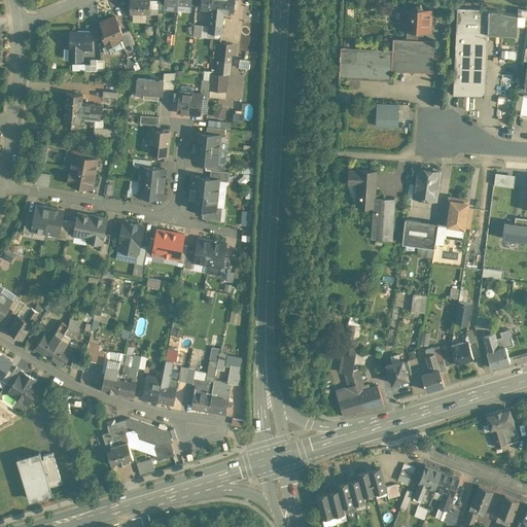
[(130,0),(131,13),(150,13),(149,0),(130,0)]
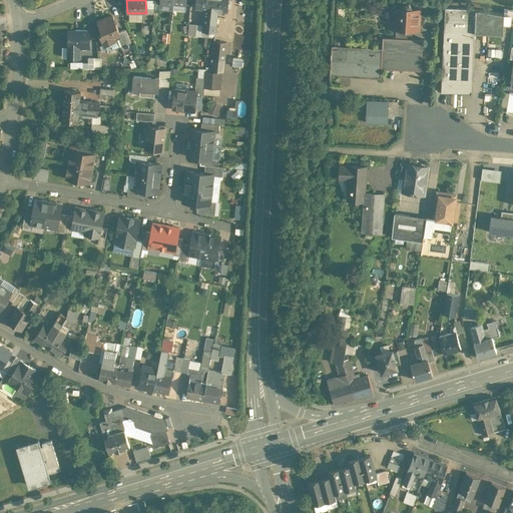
[(155,0),(145,0),(146,13),(154,13),(155,3),(155,0)]
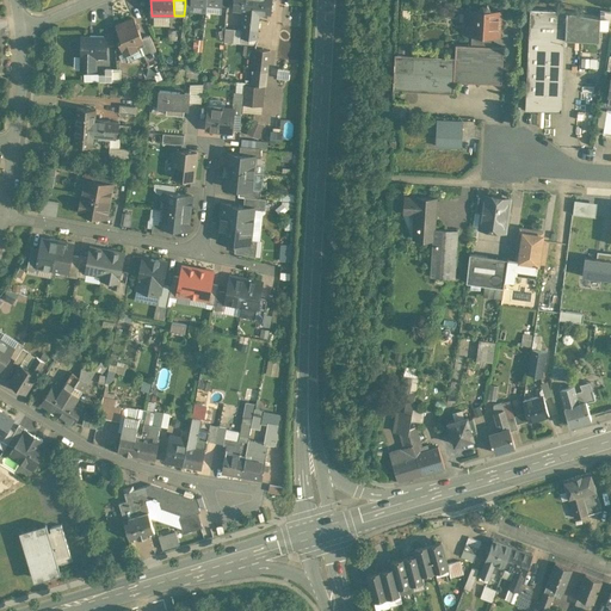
[(253,0),(234,0),(234,10),(245,11),(242,30),(241,36),(250,37),(253,0)]
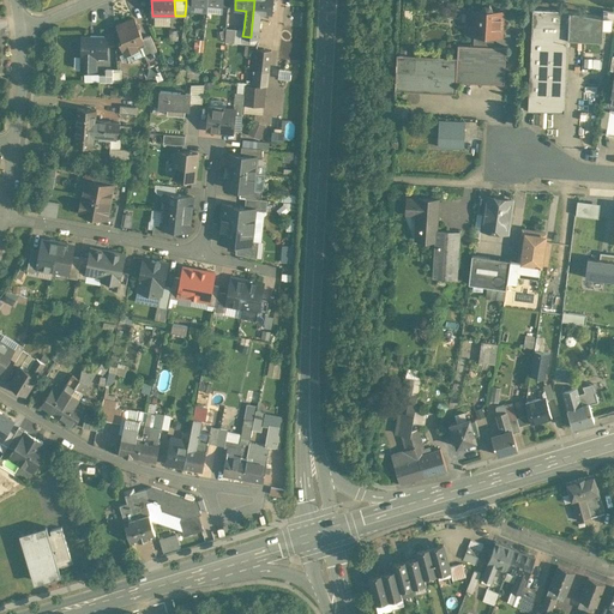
[(272,0),(254,0),(251,37),(250,43),(258,44),(262,12),(272,13),(272,0)]
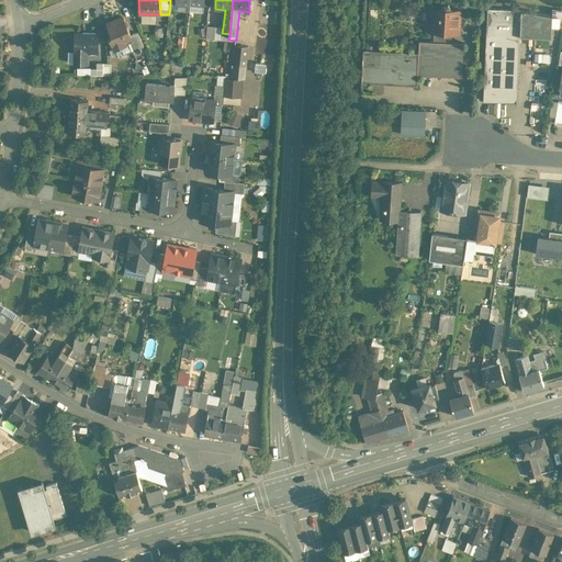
[(441,9),(428,8),(428,23),(435,23),(434,32),(452,33),(452,25),(459,25),(460,10),(451,9),(451,8),(448,4),(444,4),(441,7),(441,9)]
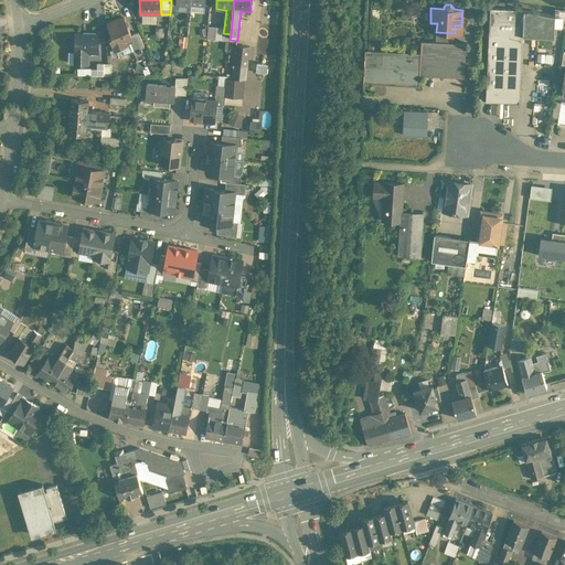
[(524,10),(490,8),(486,102),(519,103),(522,35),(524,10)]
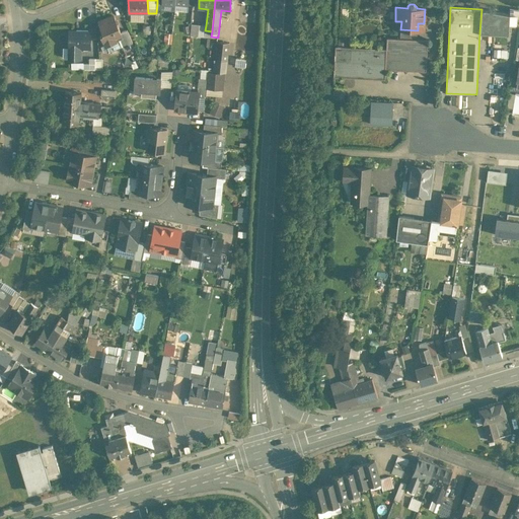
[(518,8),(510,8),(510,14),(510,24),(518,24),(518,8)]
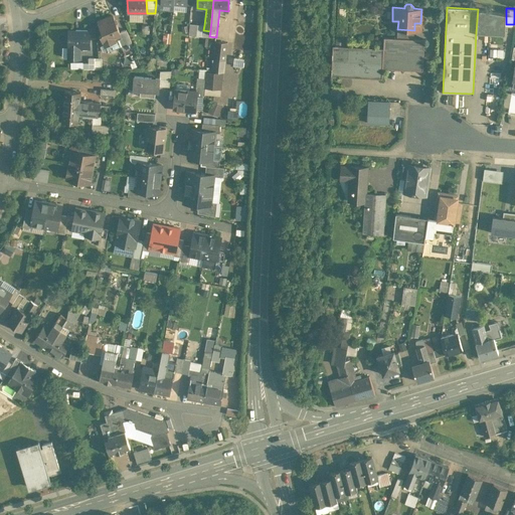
[(506,14),(478,9),(476,32),(505,34),(506,24),(506,14)]
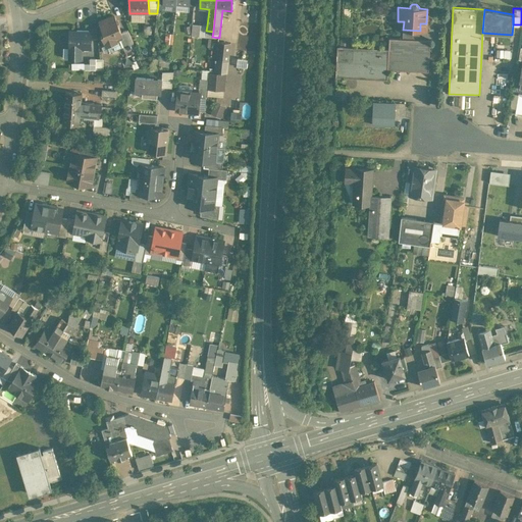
[(114,15),(100,21),(106,35),(103,36),(110,52),(123,47),(120,39),(123,38),(121,32),(114,15)]
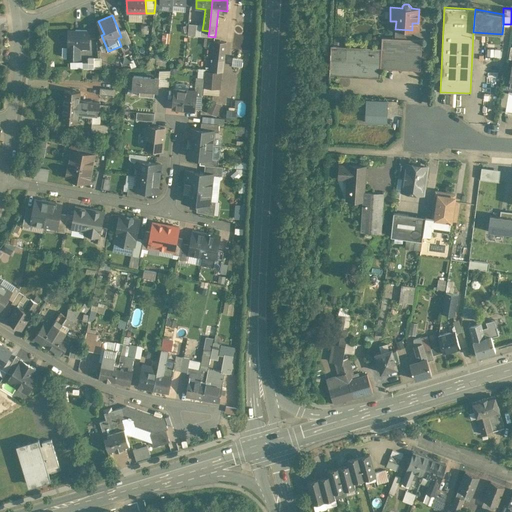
[(197,24),(189,23),(188,34),(202,36),(202,30),(203,25),(197,24)]
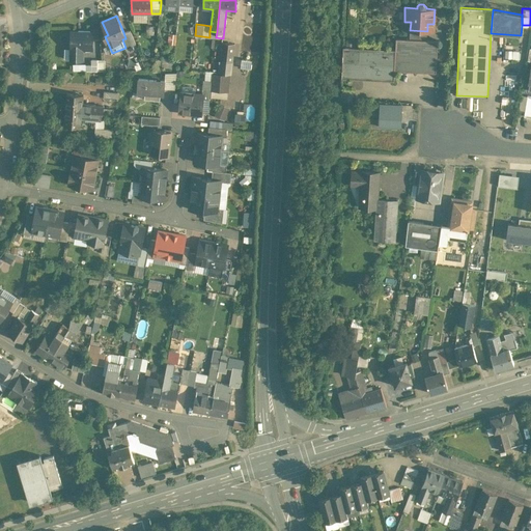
[(130,30),(123,32),(126,38),(122,39),(126,48),(128,51),(137,47),(130,30)]
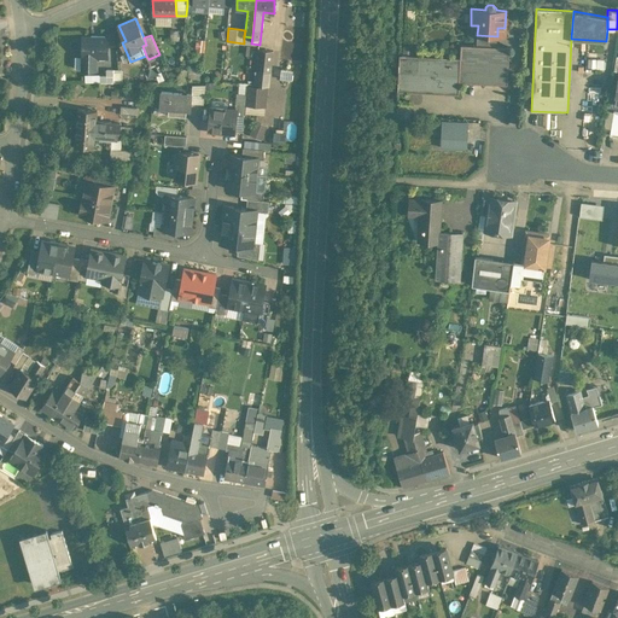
[(497,36),(477,35),(477,45),(496,46),(497,36)]
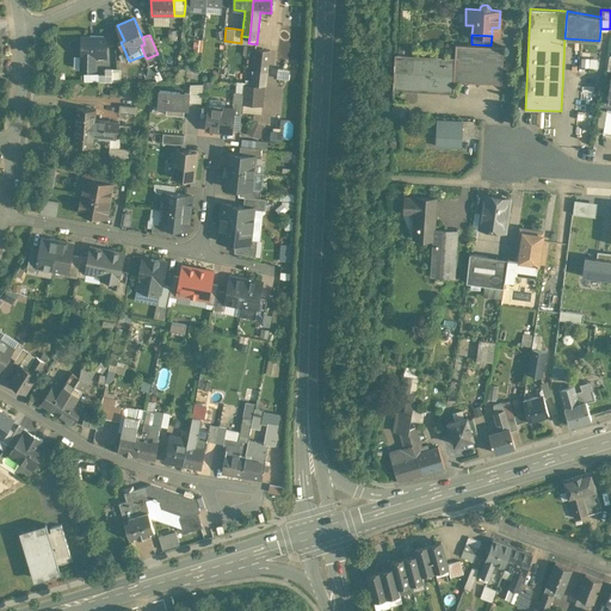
[(106,37),(84,36),(82,55),(82,68),(93,68),(94,55),(105,55),(105,49),(109,49),(109,42),(105,42),(106,37)]
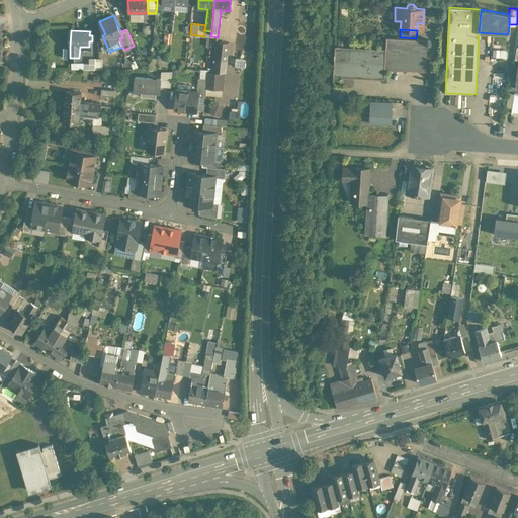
[(400,37),(386,37),(385,48),(386,48),(385,68),(426,71),(427,39),(416,38),(400,37)]
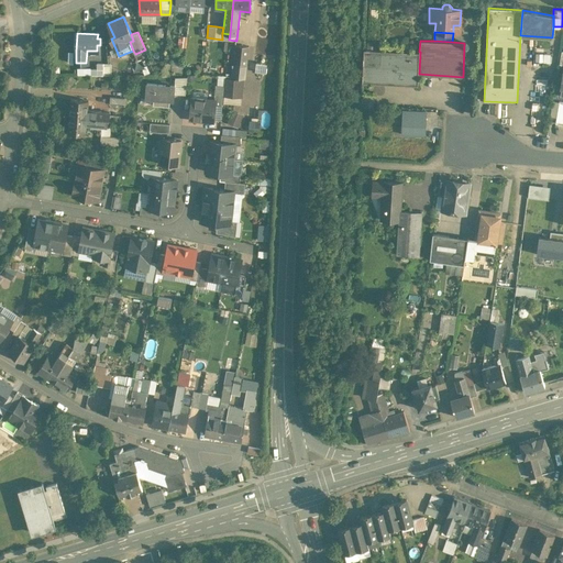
[(249,45),(236,44),(233,65),(233,74),(246,75),(249,45)]
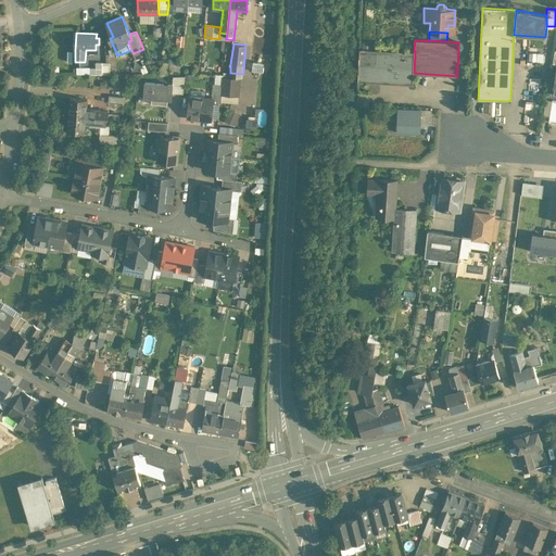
[(414,51),(359,49),(357,81),(413,84),(414,73),(415,51),(414,51)]
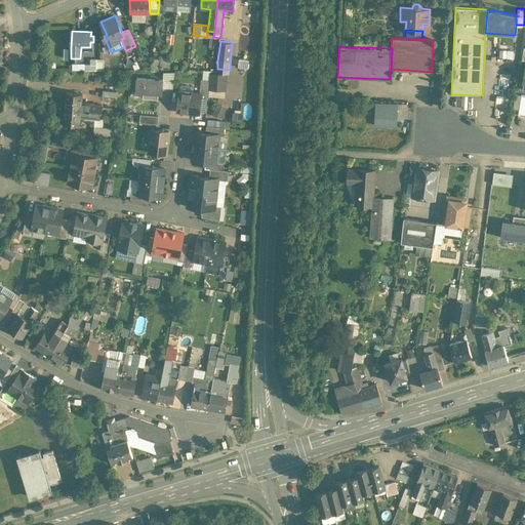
[(248,67),(248,58),(238,57),(238,67),(248,67)]
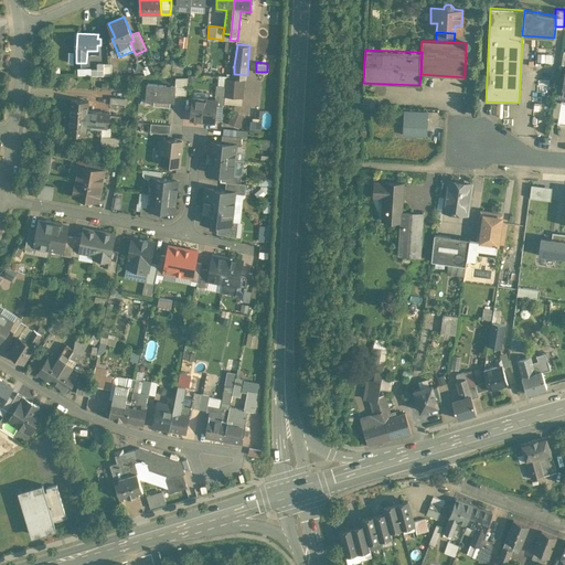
[(244,80),(226,78),(226,86),(224,103),(242,104),(244,80)]
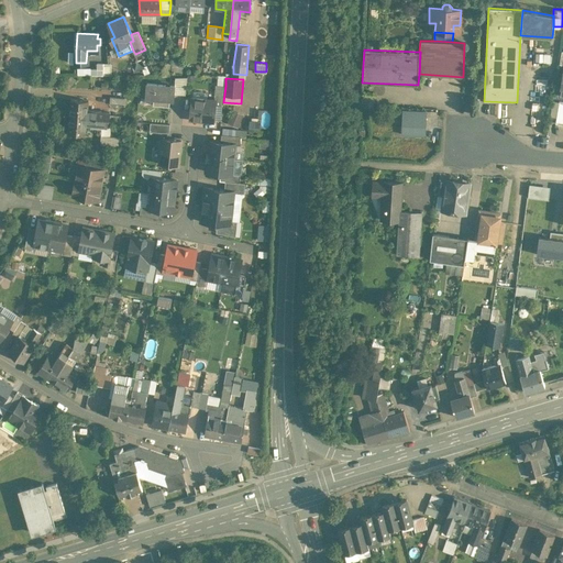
[(175,85),(147,83),(146,96),(154,97),(153,103),(169,105),(170,98),(174,98),(175,85)]
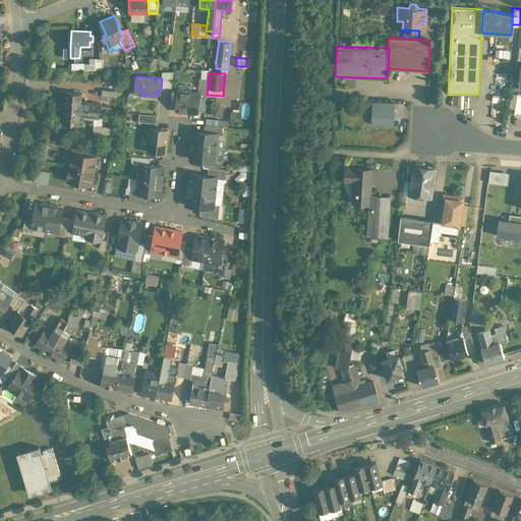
[(209,79),(199,78),(198,93),(200,93),(199,97),(207,98),(207,95),(209,79)]
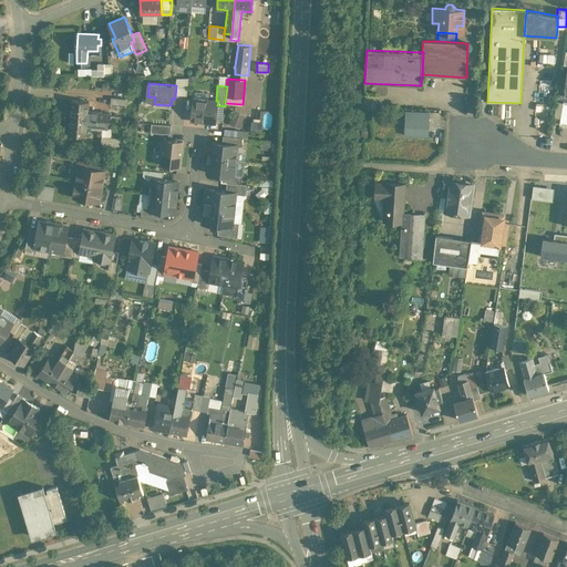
[(209,93),(195,91),(194,99),(192,120),(216,122),(217,105),(218,101),(216,101),(208,100),(209,93)]
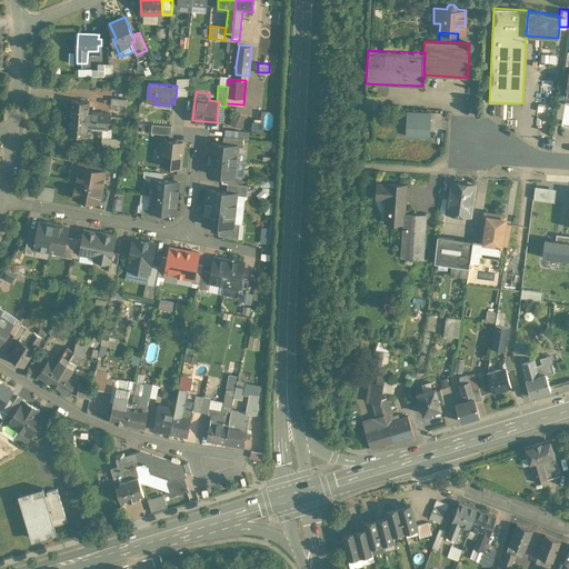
[(127,98),(111,97),(111,105),(126,106),(127,98)]
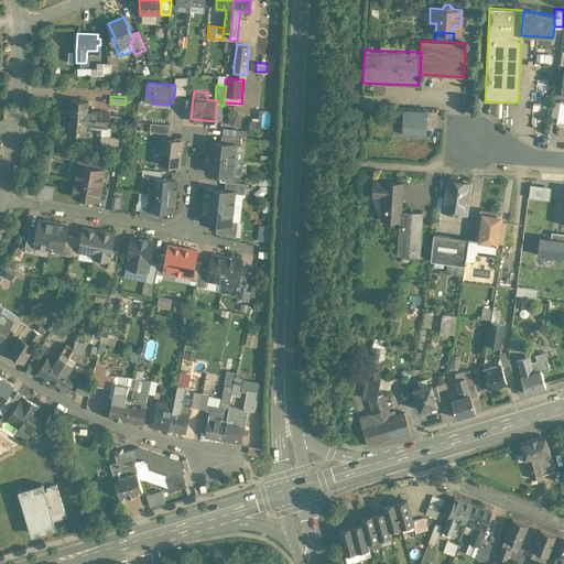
[(89,100),(72,99),(69,116),(109,119),(110,111),(88,110),(89,100)]
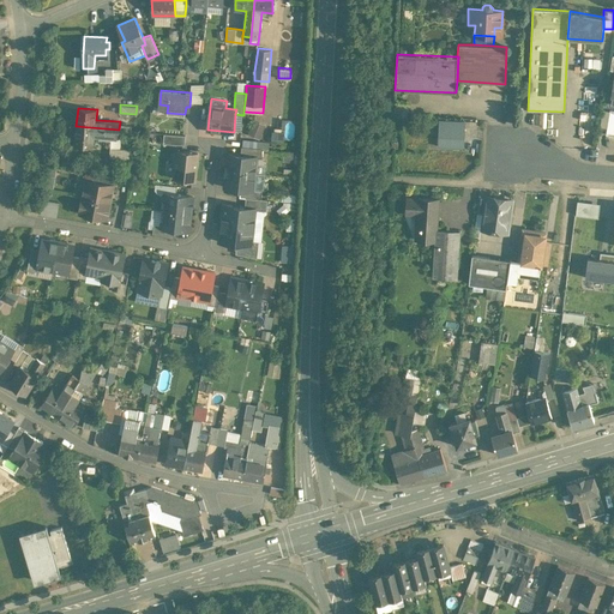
[(263,128),(253,125),(250,133),(259,138),(263,128)]
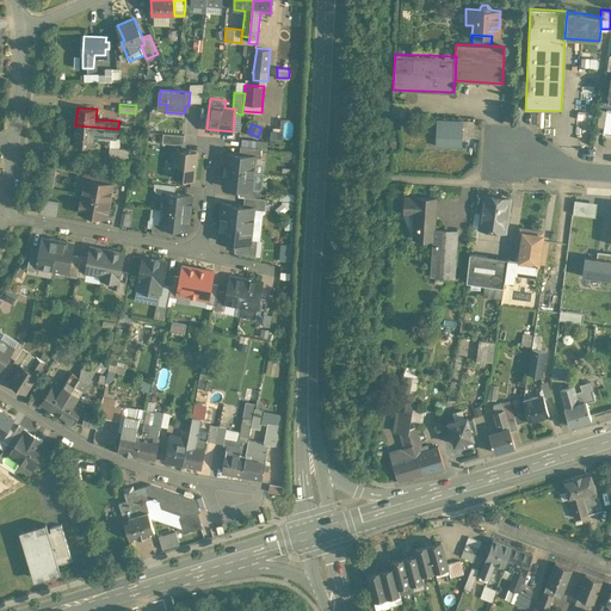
[(118,129),(75,125),(74,143),(93,146),(94,135),(118,136),(118,129)]
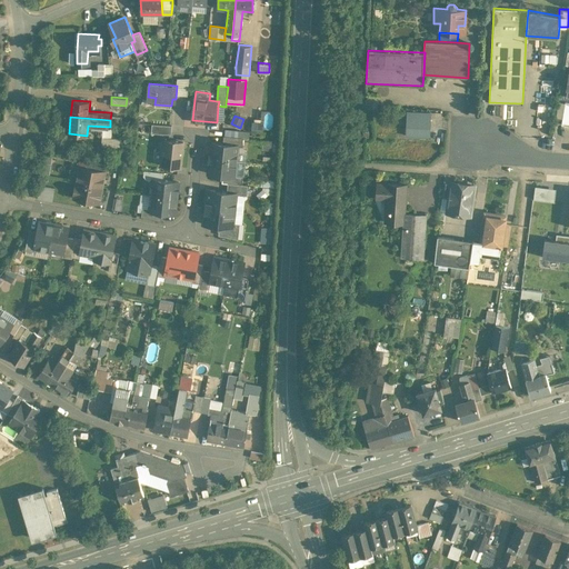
[(430,119),(408,117),(407,136),(429,137),(430,119)]
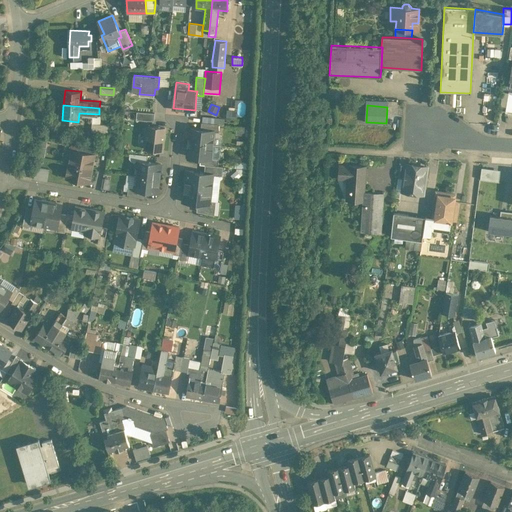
[(155,112),(137,111),(136,119),(154,120),(155,112)]
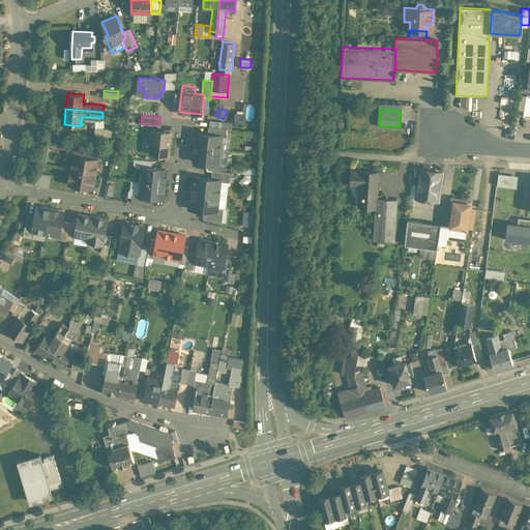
[(227,128),(209,126),(208,134),(222,135),(222,136),(227,136),(227,128)]
